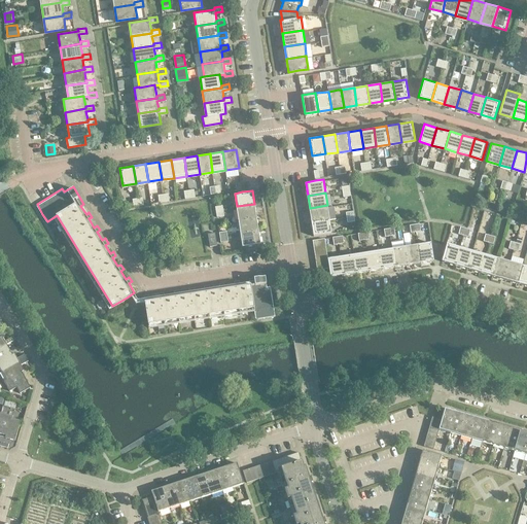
[(256,216),(254,204),(237,206),(239,219),(256,216)]
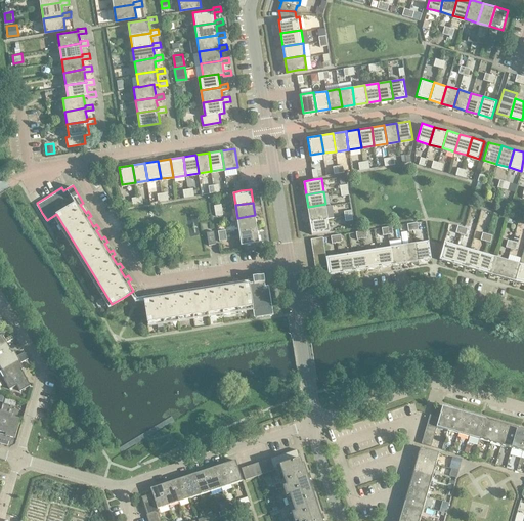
[(328,217),(325,204),(308,207),(310,220),(328,217)]
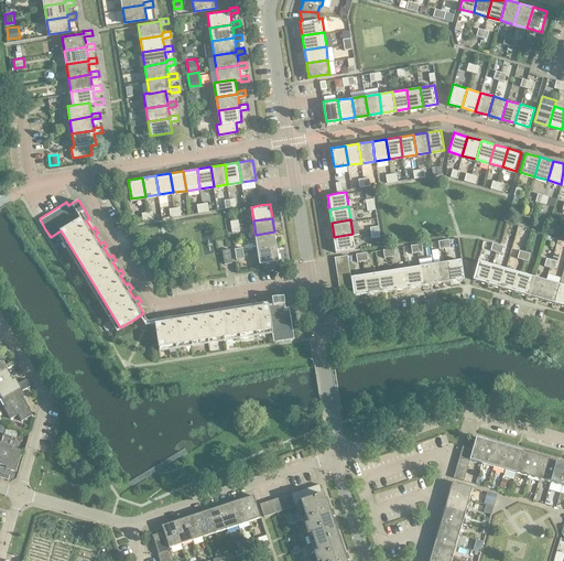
[(277,246),(274,232),(256,235),(258,248),(277,246)]
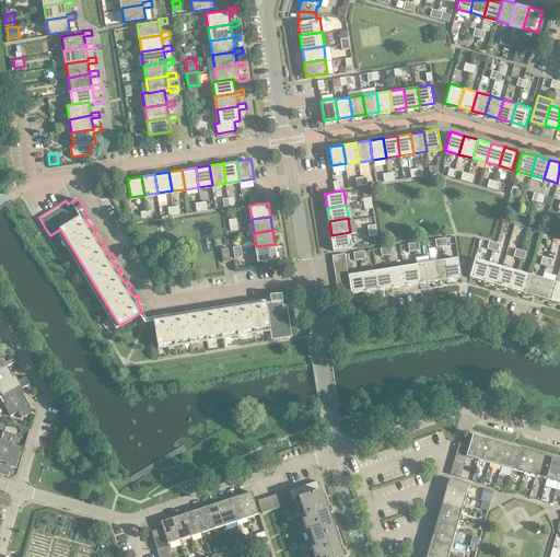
[(352,246),(350,232),(331,235),(334,248),(352,246)]
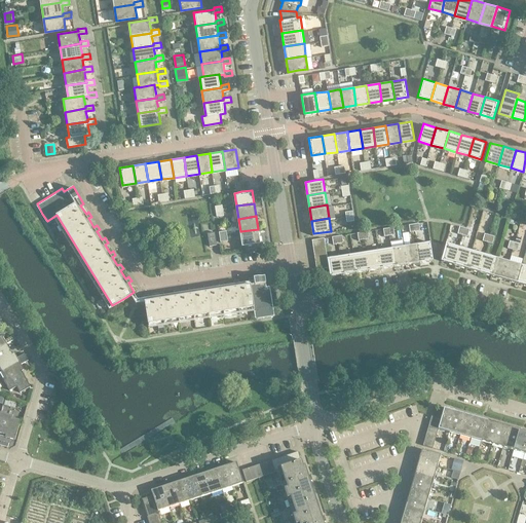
[(260,241),(258,229),(240,231),(242,245),(260,241)]
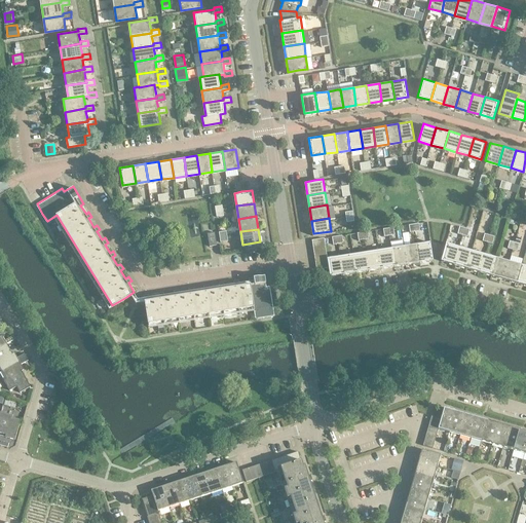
[(215,230),(208,231),(210,245),(217,244),(215,230)]
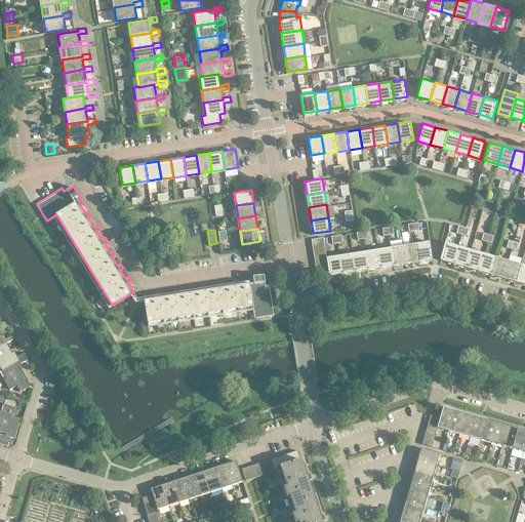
[(433,258),(430,240),(416,242),(419,261),(433,258)]
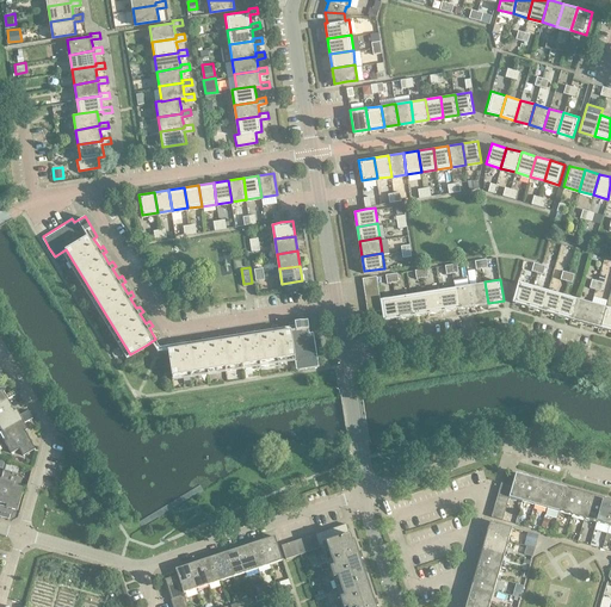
[(534,284),(518,280),(512,301),(528,305),(534,284)]
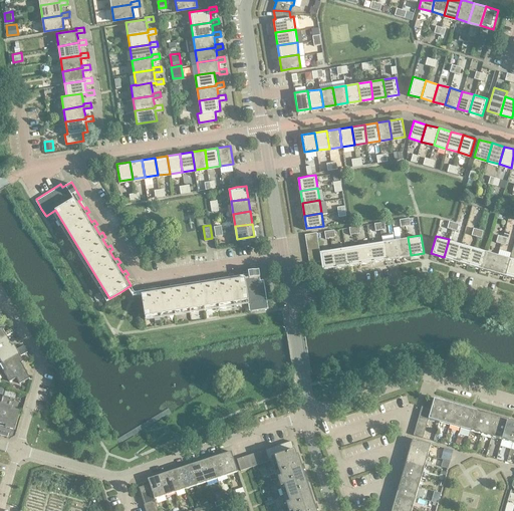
[(411,255),(408,237),(395,239),(398,257),(411,255)]
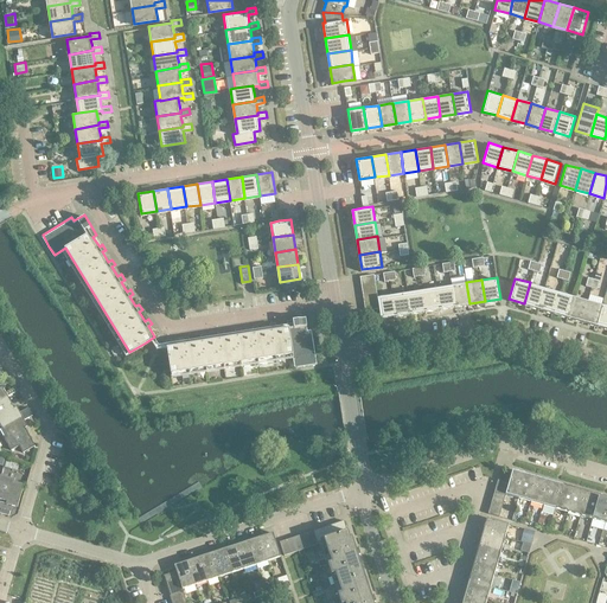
[(470,303),(466,282),(452,284),(455,306),(470,303)]
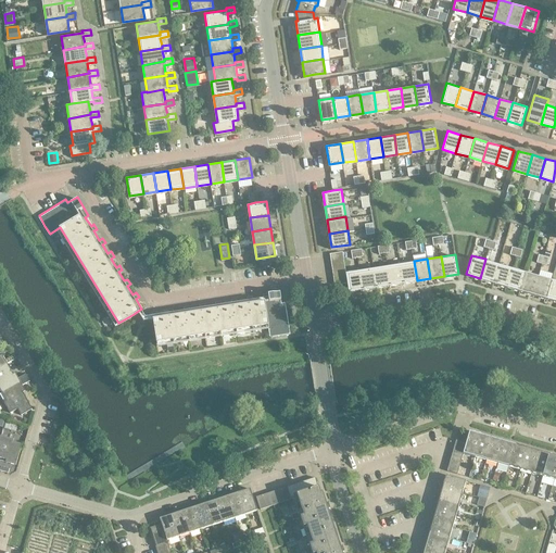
[(498,263),(485,259),(480,278),(493,281),(498,263)]
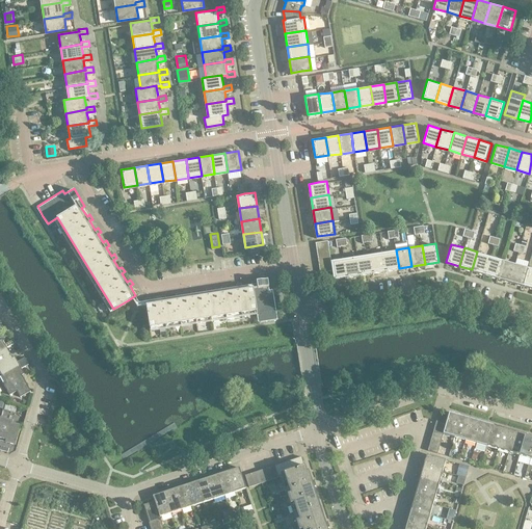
[(399,268),(396,249),(383,252),(386,270),(399,268)]
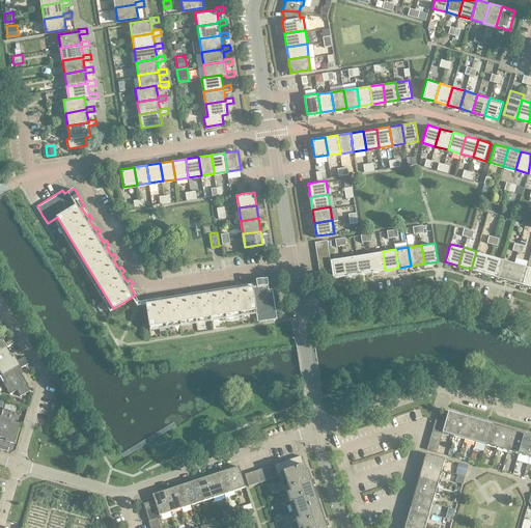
[(385,270),(383,251),(369,253),(372,272),(385,270)]
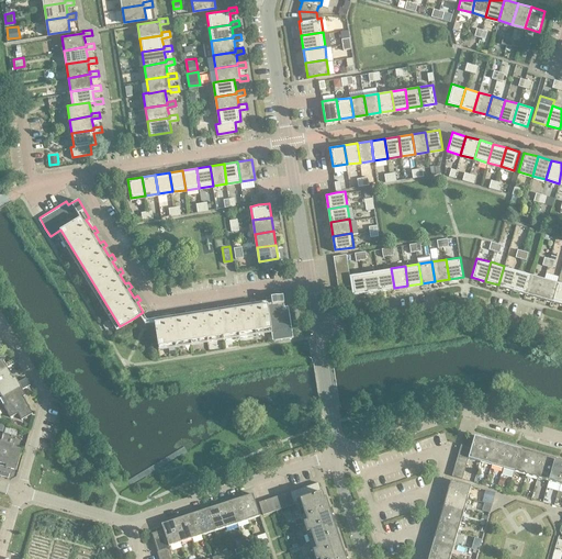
[(517,269),(504,266),(498,284),(512,289),(517,269)]
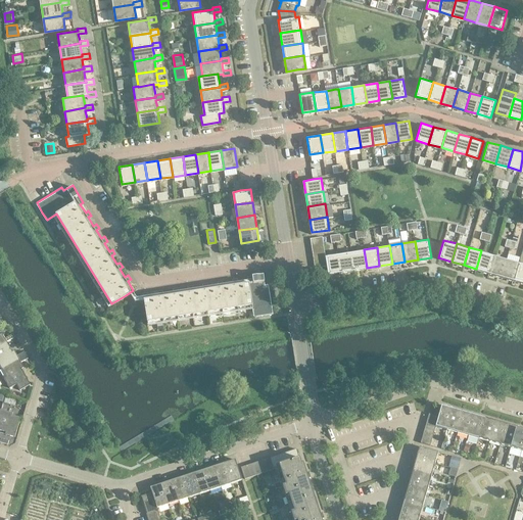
[(367,268),(364,249),(351,251),(353,269),(367,268)]
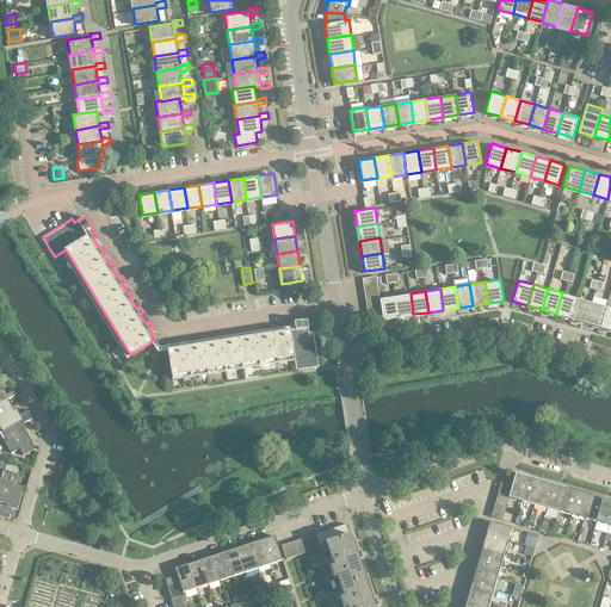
[(576,297),(562,292),(556,314),(571,317),(576,297)]
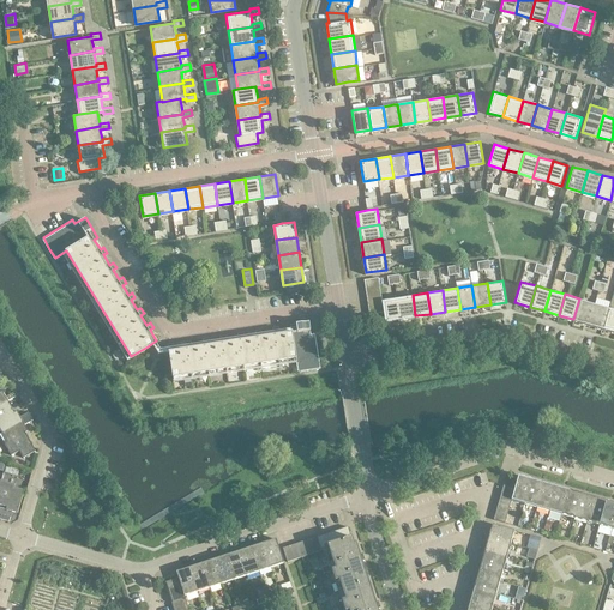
[(415,315),(413,295),(397,297),(401,318),(415,315)]
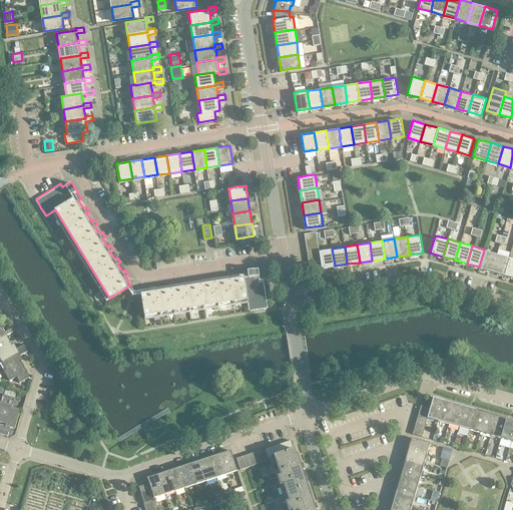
[(335,266),(332,248),(319,250),(320,253),(321,260),(322,268),(335,266)]
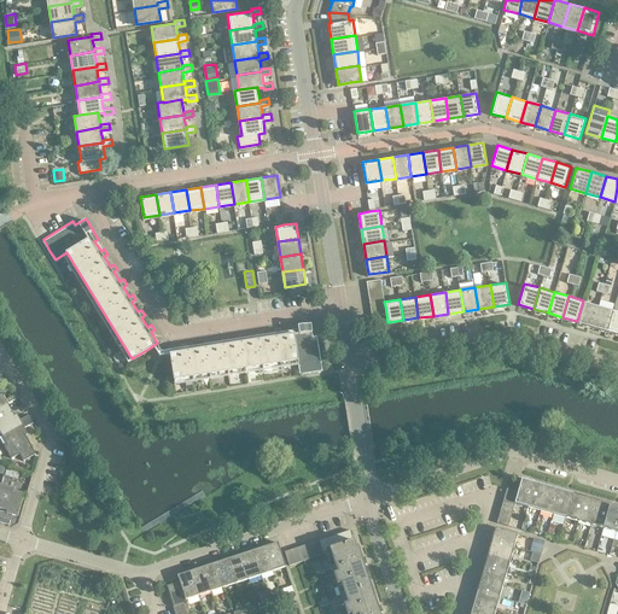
[(598,304),(583,300),(577,321),(592,326),(598,304)]
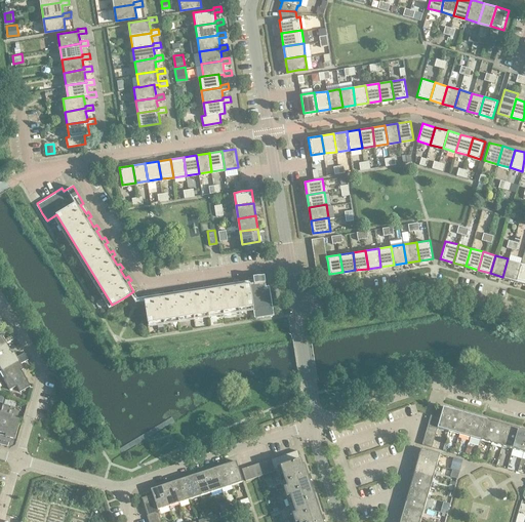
[(520,263),(508,258),(502,277),(516,280),(520,263)]
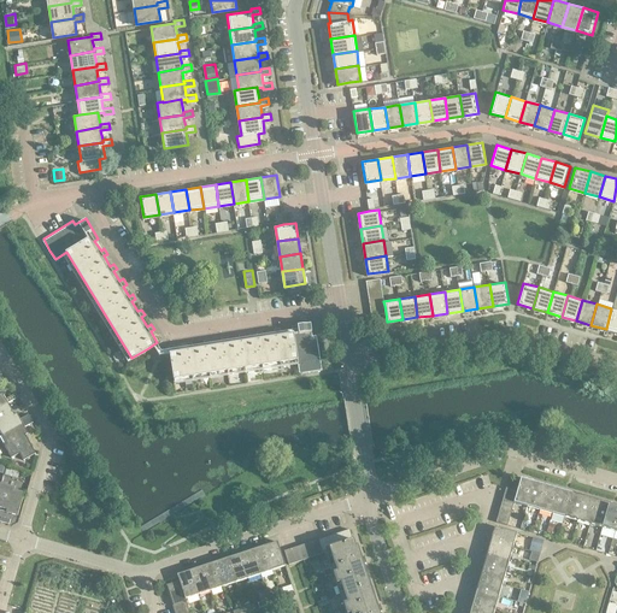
[(616,310),(611,308),(606,329),(616,331),(616,310)]
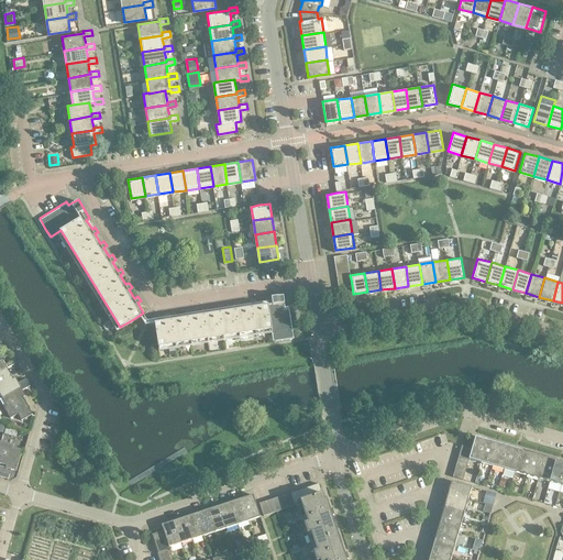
[(284,294),(266,297),(267,300),(256,303),(255,298),(250,299),(251,303),(240,305),(240,300),(234,302),(234,306),(224,307),(223,304),(218,305),(219,308),(208,309),(208,306),(202,307),(202,310),(191,313),(191,308),(186,309),(186,313),(176,315),(175,311),(169,311),(170,316),(159,317),(159,314),(154,315),(156,328),(158,346),(272,328),(273,339),(294,337),(289,305),(285,305),(284,294)]
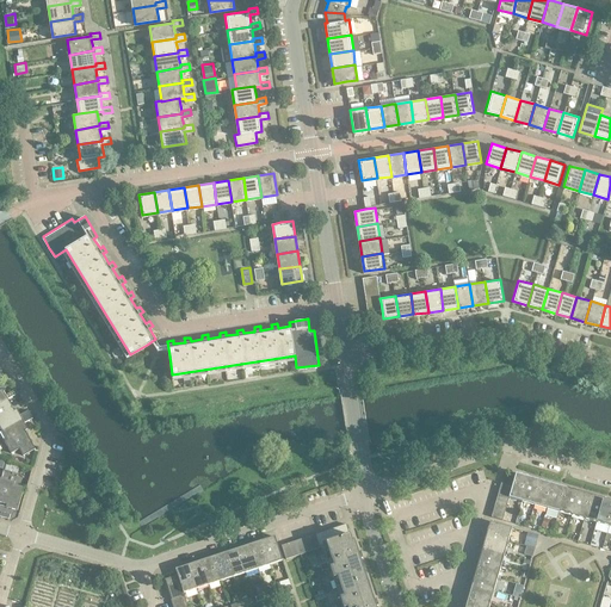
[(0,388),(0,401),(8,396),(18,391),(17,386),(6,392),(2,386),(0,388)]
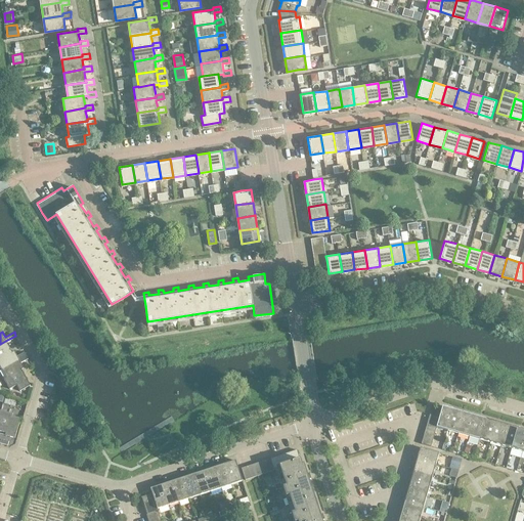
[(12,350),(7,340),(0,344),(0,363),(1,366),(27,353),(25,350),(17,354),(14,349),(12,350)]
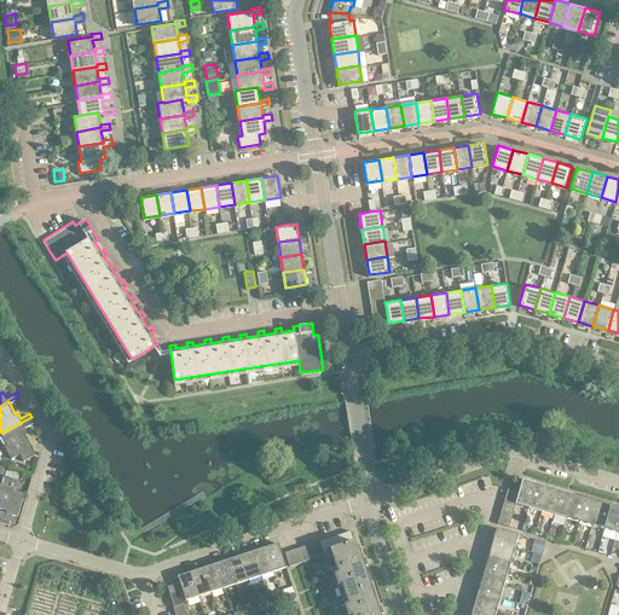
[(33,421),(32,417),(1,433),(7,442),(5,444),(11,457),(19,452),(23,459),(36,452),(25,434),(28,431),(25,425),(33,421)]
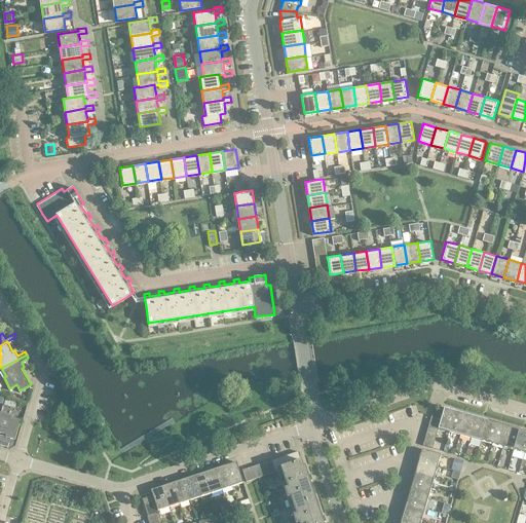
[(451,408),(444,406),(441,416),(440,420),(439,424),(438,426),(449,430),(455,410),(451,409),(451,408)]
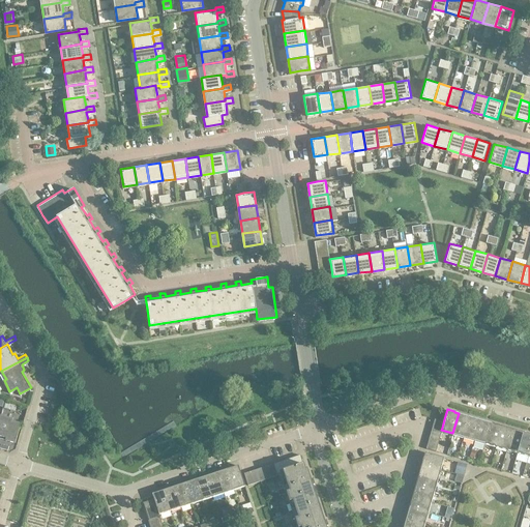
[(12,416),(1,413),(0,415),(0,433),(6,436),(5,438),(16,441),(21,421),(12,418),(12,416)]
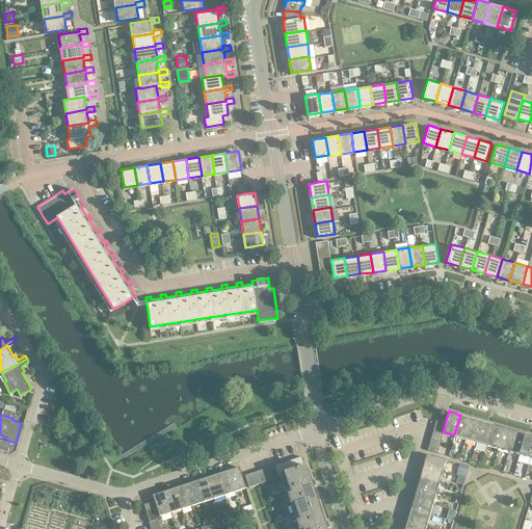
[(464,416),(460,415),(454,434),(466,438),(471,417),(464,415),(464,416)]
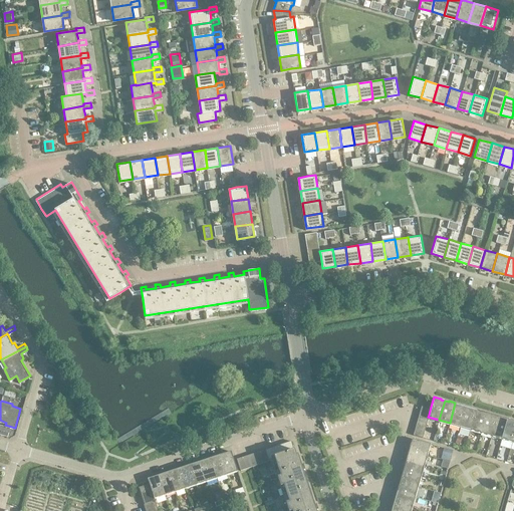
[(462,405),(455,403),(450,423),(460,426),(465,407),(462,406),(462,405)]
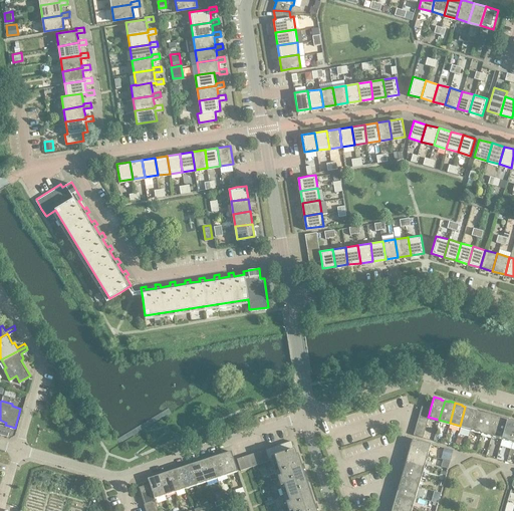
[(469,408),(465,407),(460,426),(470,429),(476,409),(470,407),(469,408)]
